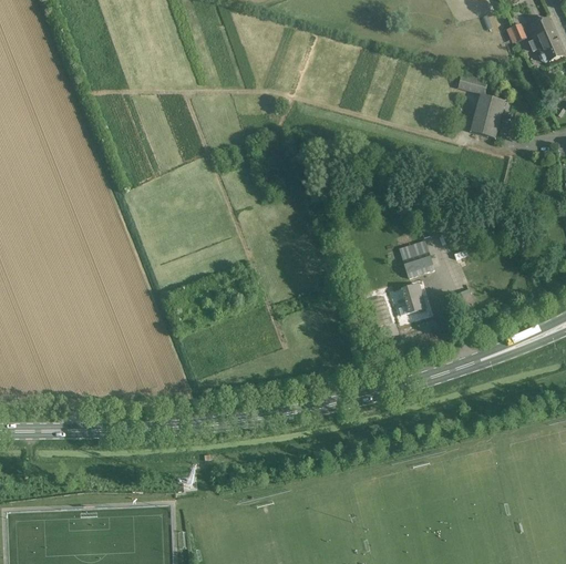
[(532,50),(538,48),(541,52),(538,55),(541,60),(544,62),(548,60),(564,53),(547,17),(527,26),(533,39),(528,41),(532,50)]
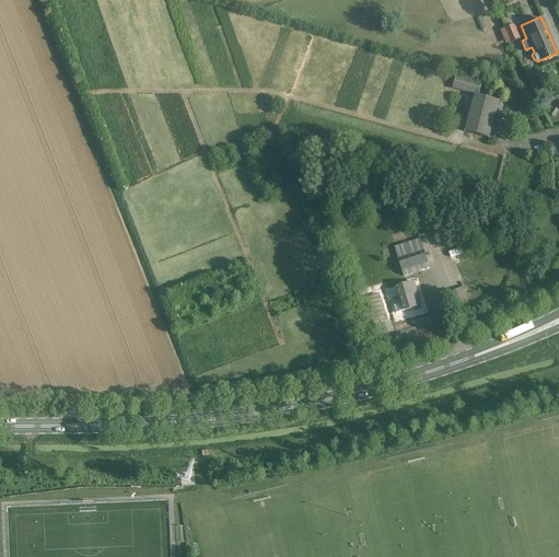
[(513,22),(500,27),(499,27),(505,42),(520,37),(513,22)]
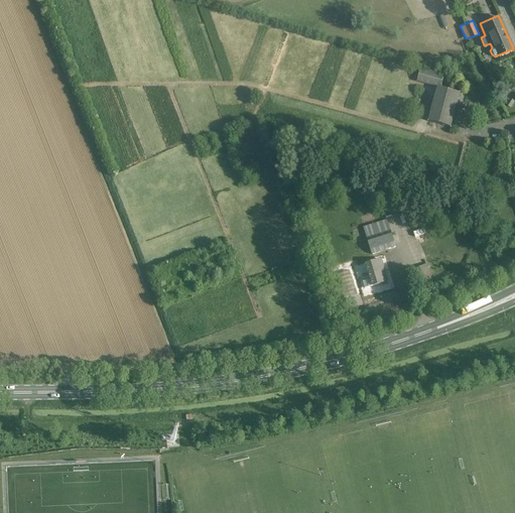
[(416,80),(437,86),(441,73),(419,67),(416,80)]
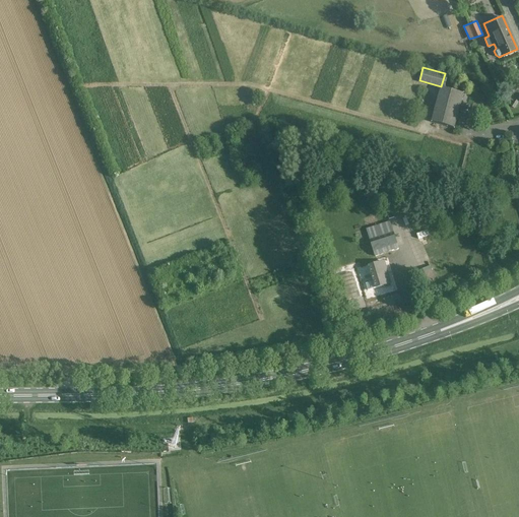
[(433,120),(443,123),(453,126),(462,91),(442,86),(433,120)]
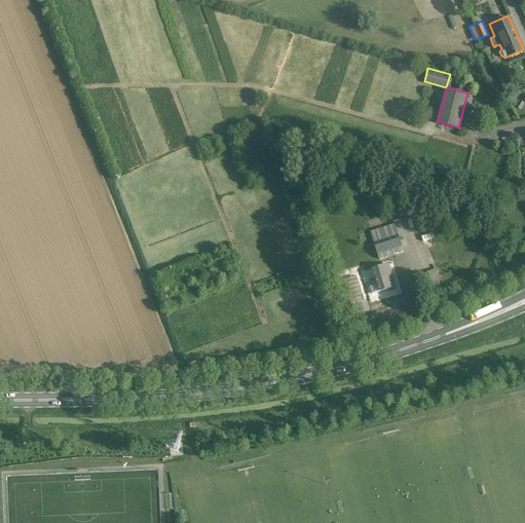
[(372,234),(374,240),(379,257),(403,249),(403,247),(398,233),(396,227),(372,234)]
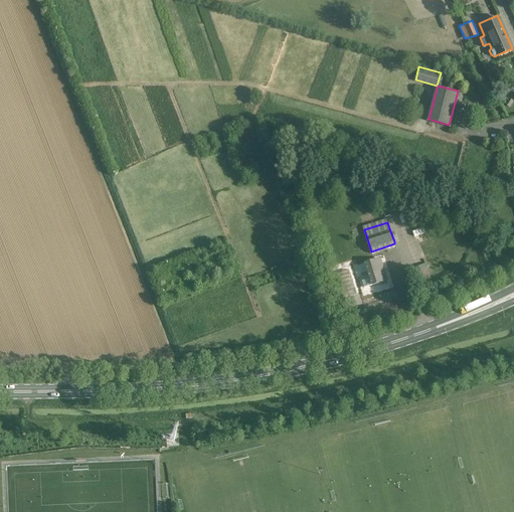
[(395,227),(389,228),(394,241),(399,239),(395,227)]
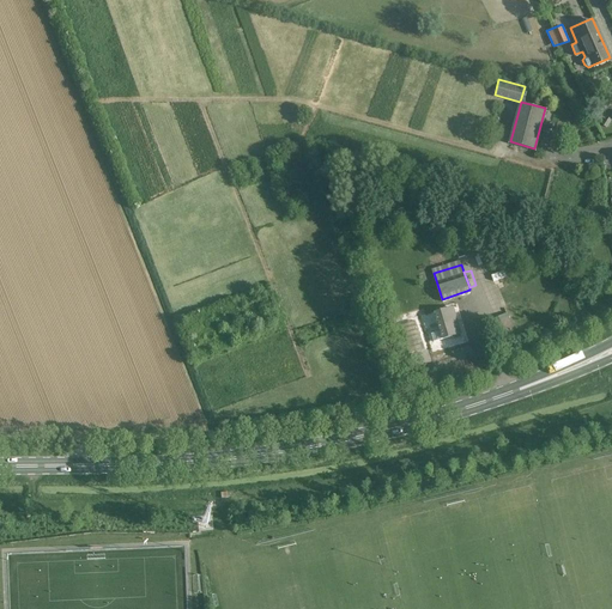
[(541,294),(529,299),(535,314),(547,308),(541,294)]
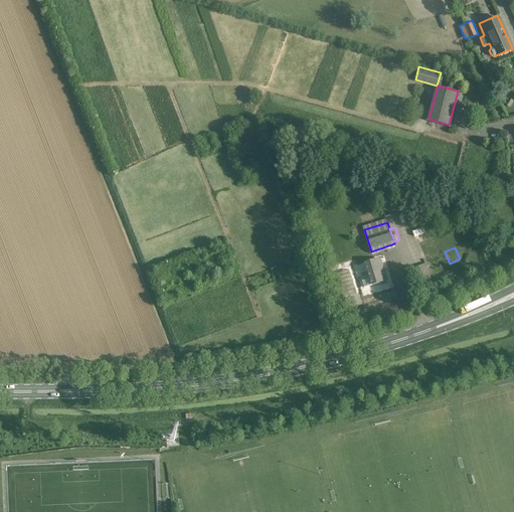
[(365,262),(368,274),(369,278),(362,280),(363,286),(379,281),(379,283),(386,281),(379,257),(365,262)]
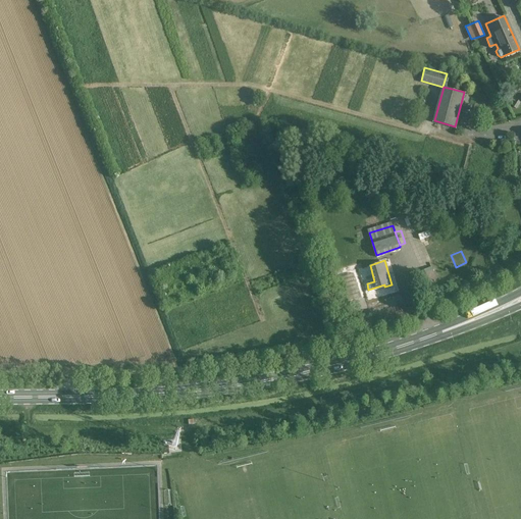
[(352,298),(348,288),(344,290),(339,292),(344,305),(354,301),(352,298)]
